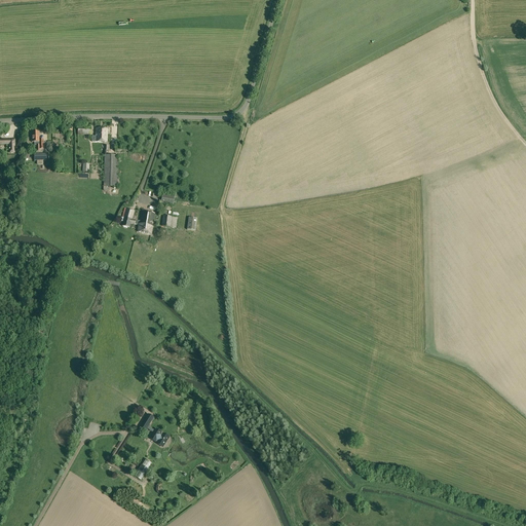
[(91,135),(91,126),(78,126),(77,135),(91,135)]
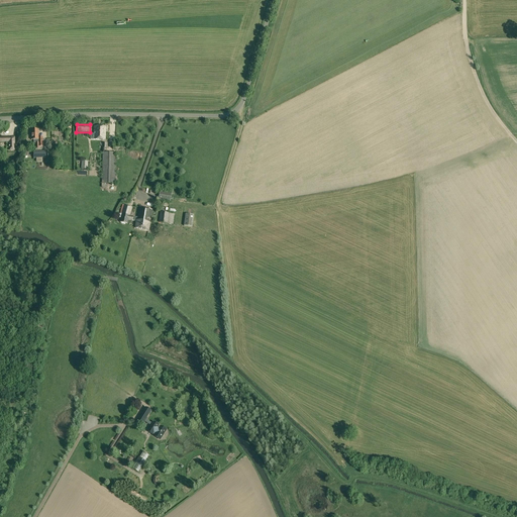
[(105,139),(105,127),(95,127),(94,134),(90,134),(90,139),(95,139),(105,139)]
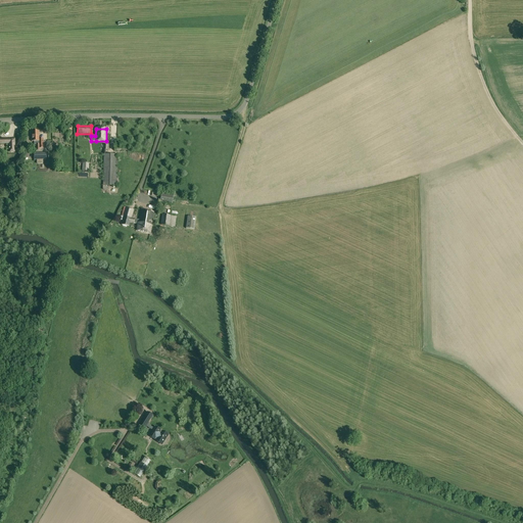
[(32,142),(34,142),(34,145),(36,145),(36,151),(40,151),(40,148),(43,148),(43,139),(39,139),(39,131),(32,131),(32,142)]
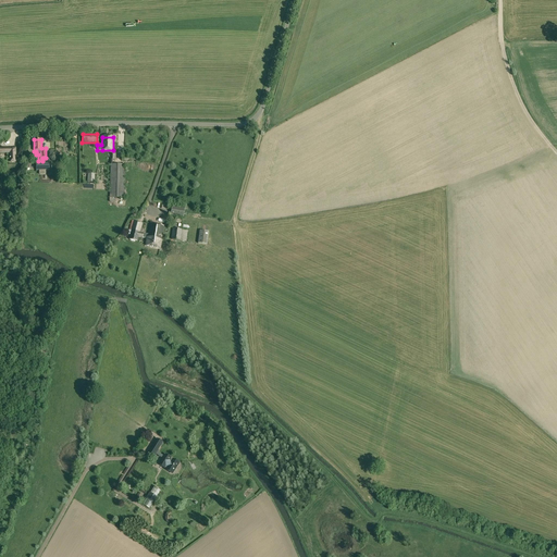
[(0,153),(10,153),(10,160),(15,160),(15,148),(0,148),(0,153)]
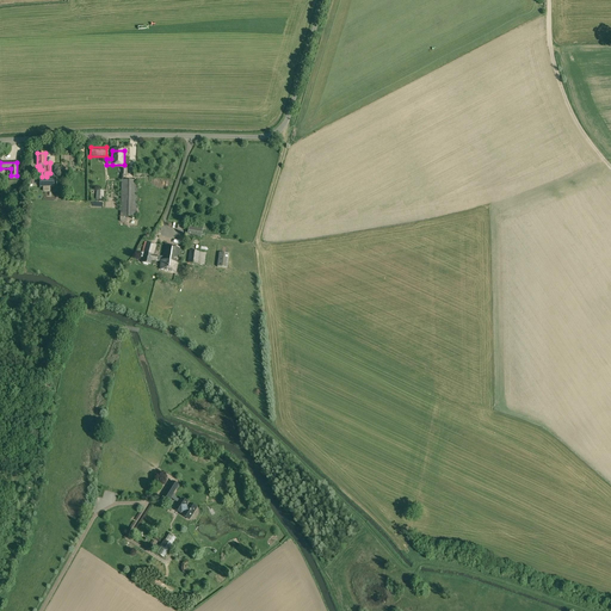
[(121,217),(127,217),(136,218),(137,180),(121,180),(121,217)]
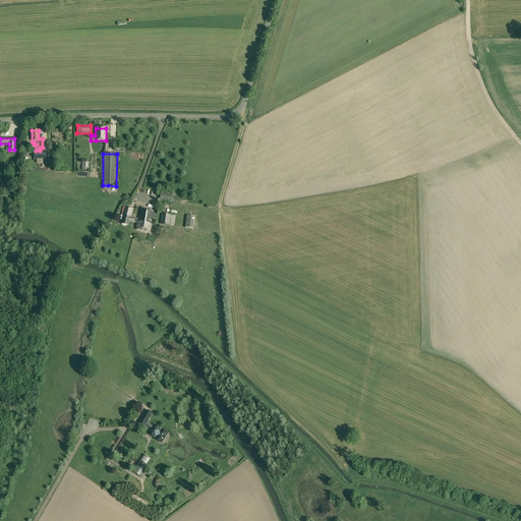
[(171,204),(173,194),(161,193),(160,201),(171,204)]
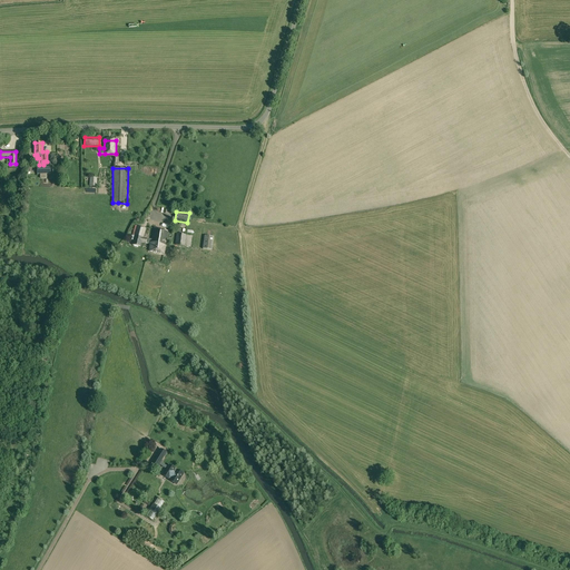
[(146,243),(147,239),(144,238),(146,228),(135,226),(133,236),(134,236),(133,245),(140,247),(141,243),(146,243)]
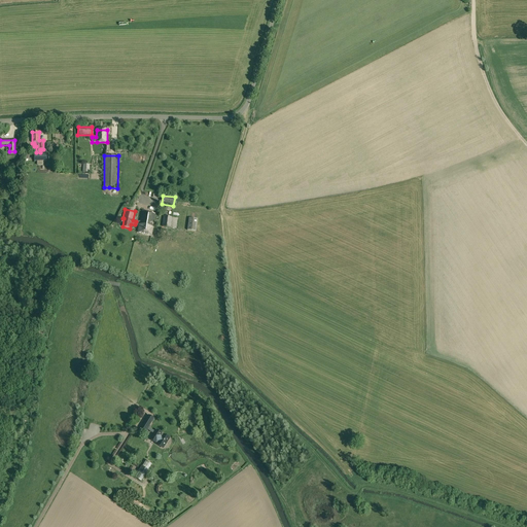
[(136,221),(135,224),(139,225),(138,233),(151,235),(155,214),(141,211),(139,222),(136,221)]
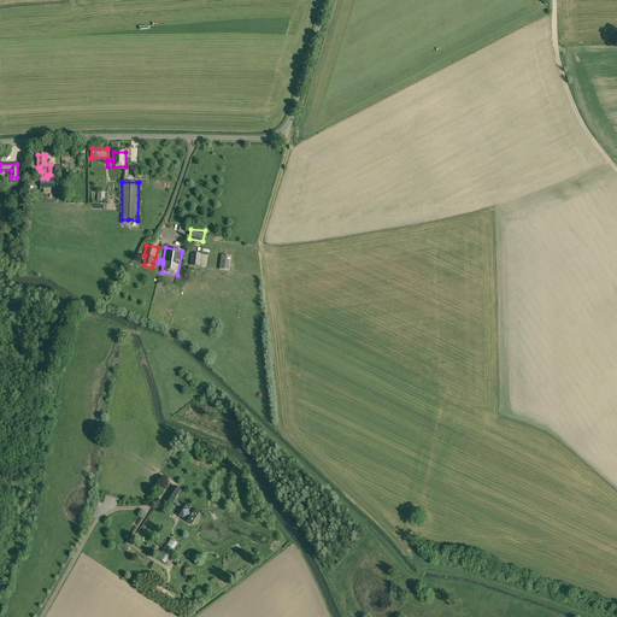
[(206,269),(207,256),(192,253),(189,265),(206,269)]
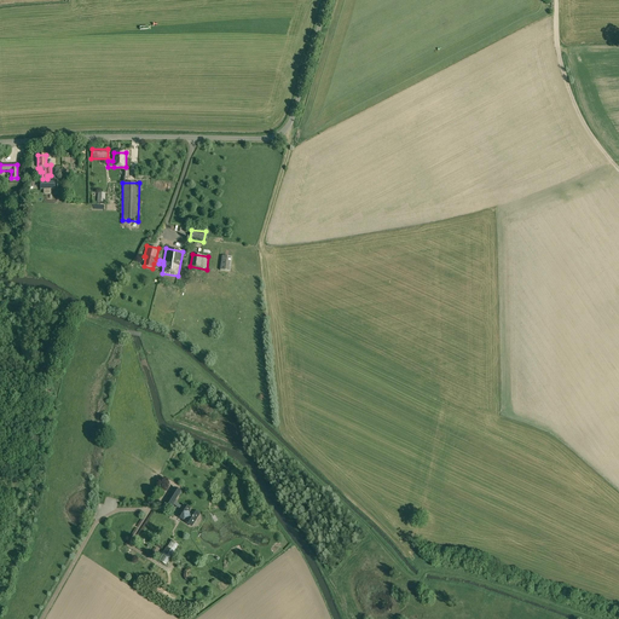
[(230,272),(232,258),(221,256),(220,271),(230,272)]
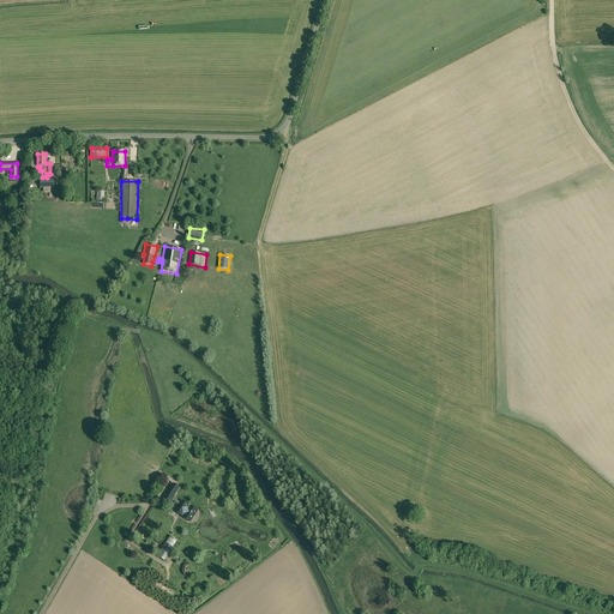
[(128,276),(133,281),(139,275),(134,270),(128,276)]
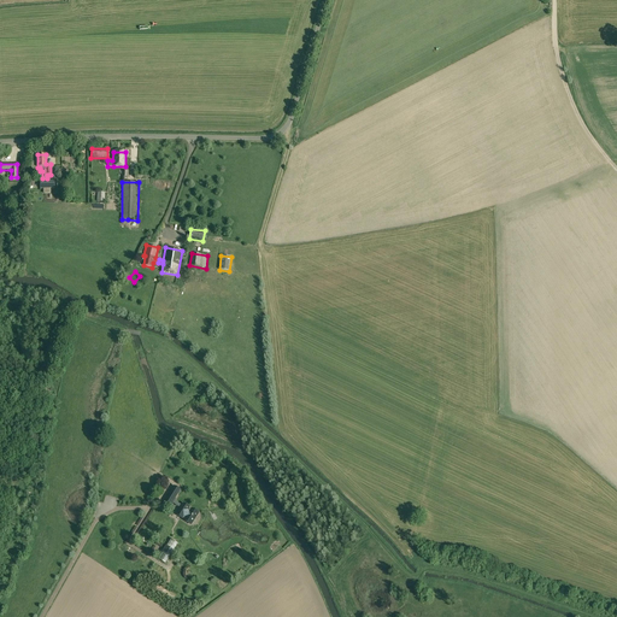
[(176,515),(181,518),(182,518),(183,516),(184,517),(186,518),(184,519),(184,521),(191,524),(195,517),(198,513),(197,512),(192,509),(192,510),(189,507),(183,504),(176,515)]
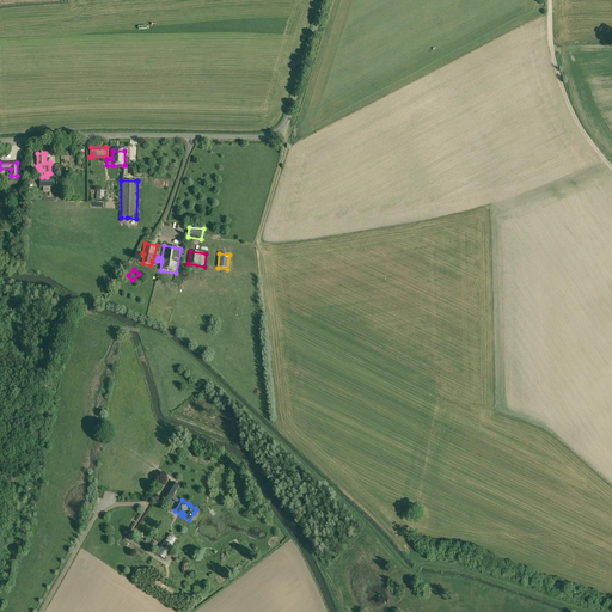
[(165,542),(172,546),(176,539),(169,536),(165,542)]
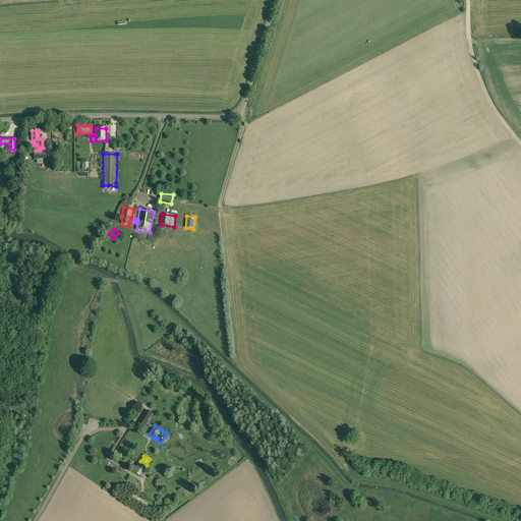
[(147,465),(140,461),(136,466),(137,466),(142,470),(143,471),(147,465)]
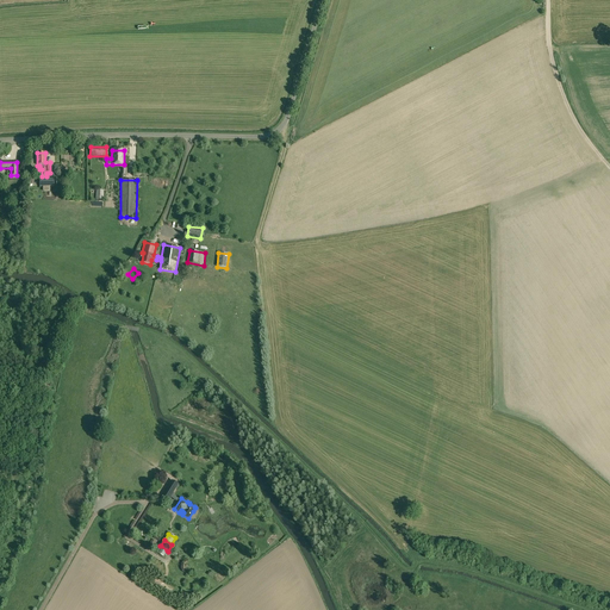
[(167,551),(161,546),(156,553),(163,558),(167,551)]
